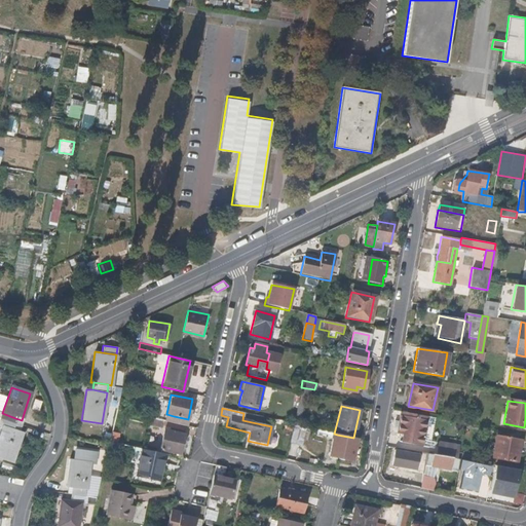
[(426,415),(400,411),(396,433),(401,434),(400,442),(421,446),(426,415)]
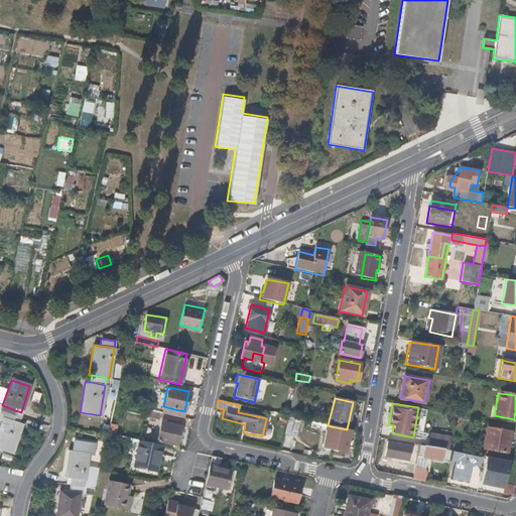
[(1,411),(13,415),(15,410),(2,405),(1,411)]
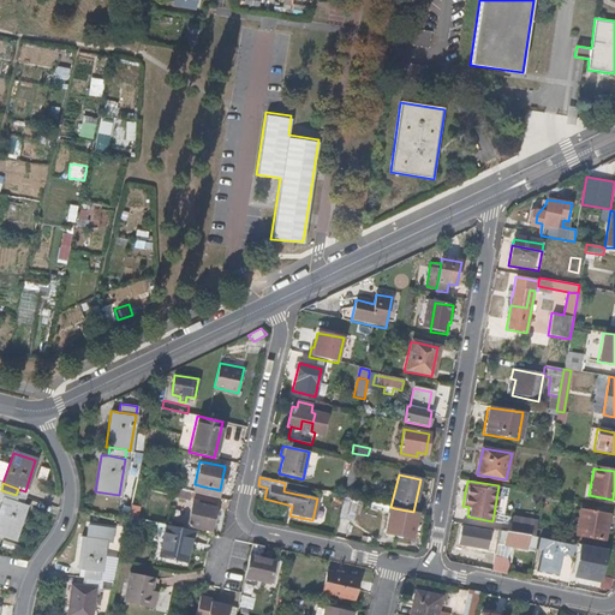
[(189,499),(191,490),(174,487),(173,495),(189,499)]
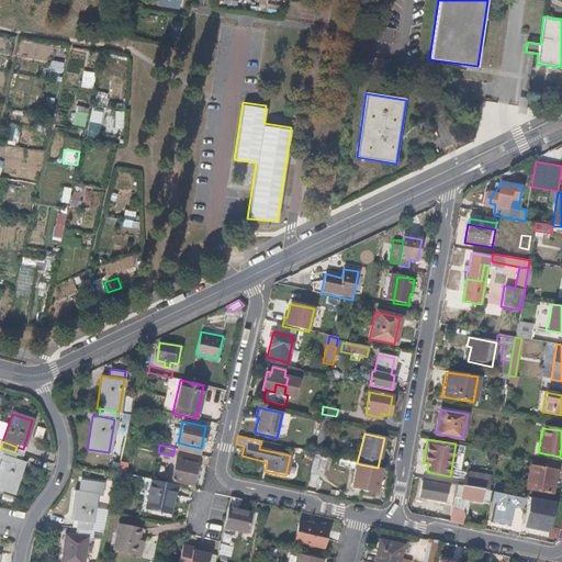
[(184,451),(200,454),(201,448),(186,445),(184,451)]
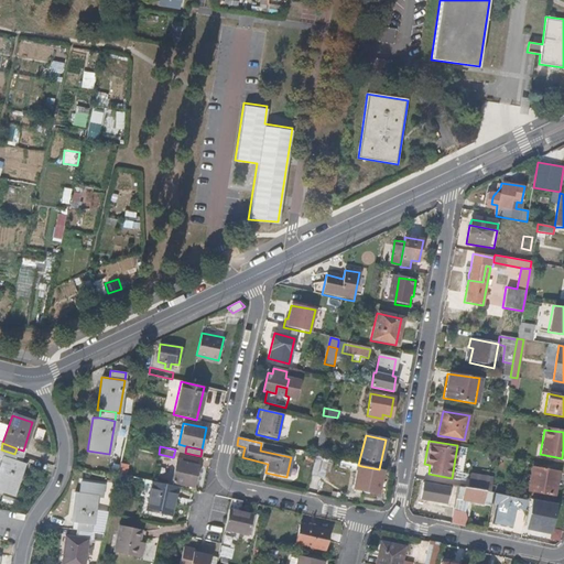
[(11,462),(14,454),(1,449),(0,451),(0,457),(2,459),(11,462)]
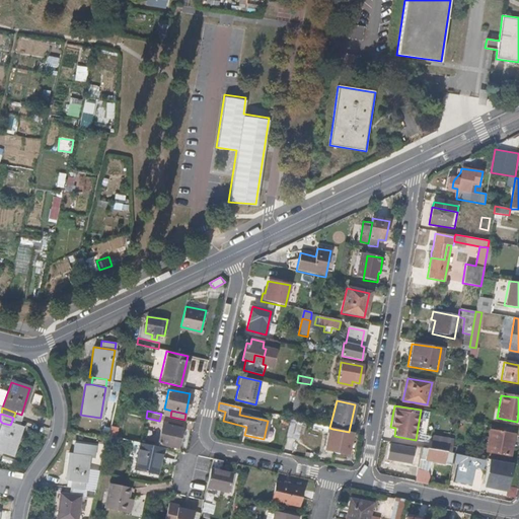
[(302,423),(291,421),(287,438),(298,440),(302,423)]
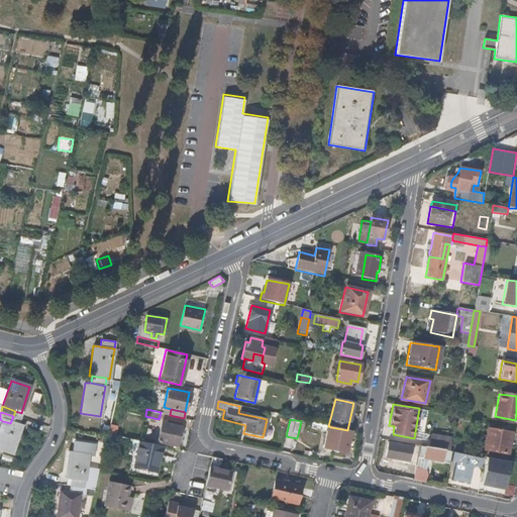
[(21,427),(10,423),(2,421),(0,427),(0,450),(11,455),(21,427)]
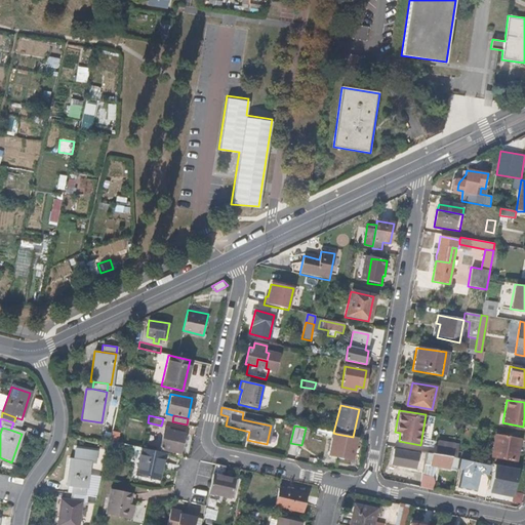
[(184,433),(180,433),(164,429),(160,448),(179,453),(184,433)]
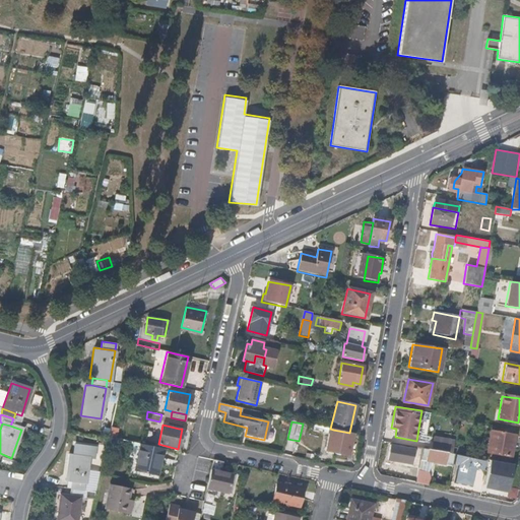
[(111,427),(109,437),(116,439),(118,428),(111,427)]
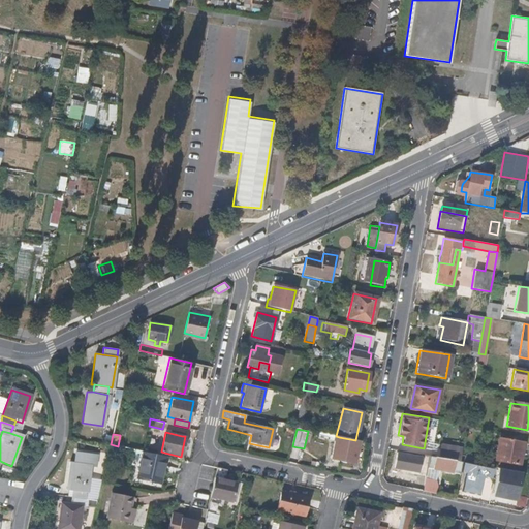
[(353,465),(359,441),(355,440),(339,437),(336,436),(335,436),(332,455),(339,456),(338,462),(353,465)]
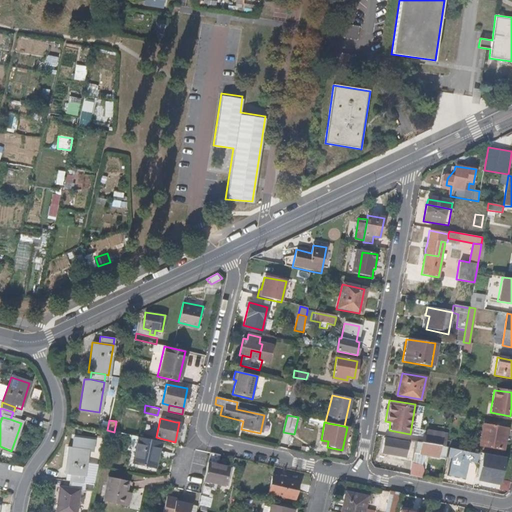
[(504,427),(483,423),(479,446),(502,450),(504,441),(502,441),(504,427)]
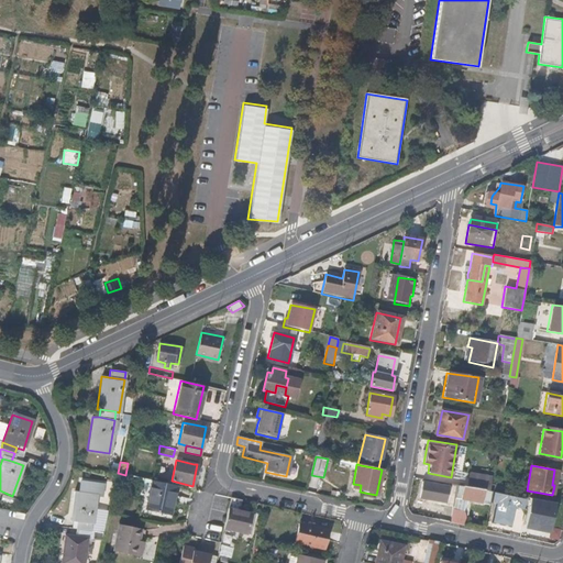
[(168,516),(175,485),(150,479),(143,509),(168,516)]
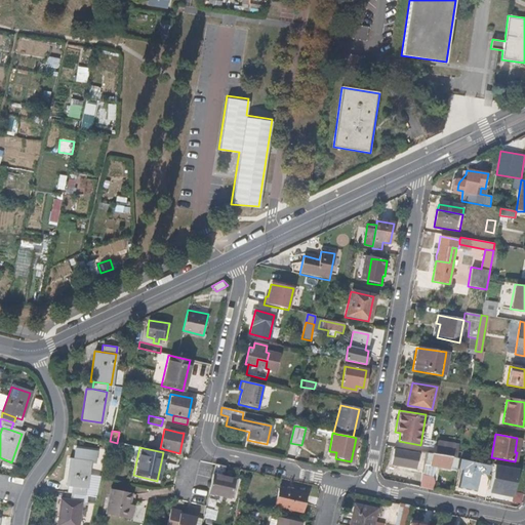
[(72,486),(71,492),(85,494),(90,460),(95,461),(97,451),(91,450),(88,450),(77,448),(76,458),(72,458),(68,485),(72,486)]
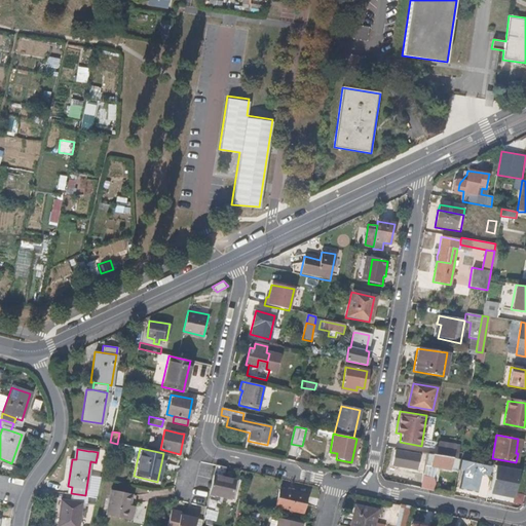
[(417,464),(419,455),(393,451),(391,464),(423,472),(424,465),(417,464)]
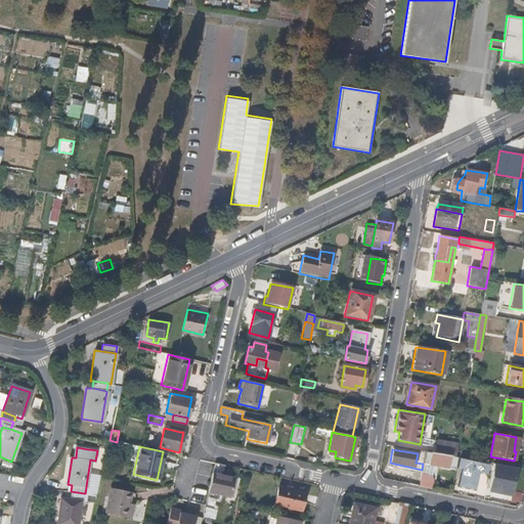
[(445,454),(418,450),(418,453),(416,463),(423,464),(454,470),(455,459),(456,456),(454,456),(445,454)]
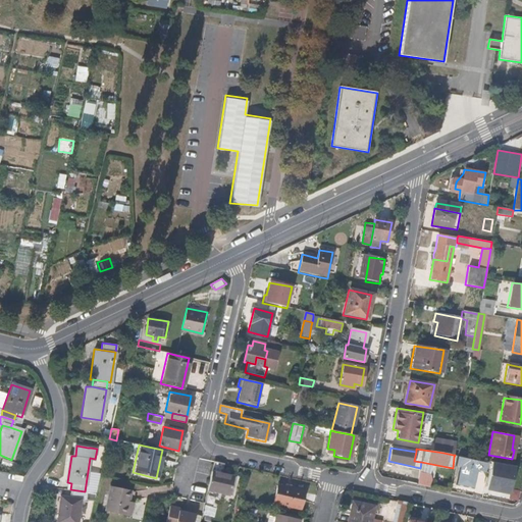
[(454,457),(453,468),(458,469),(455,486),(472,489),(475,472),(483,473),(485,463),(454,457)]
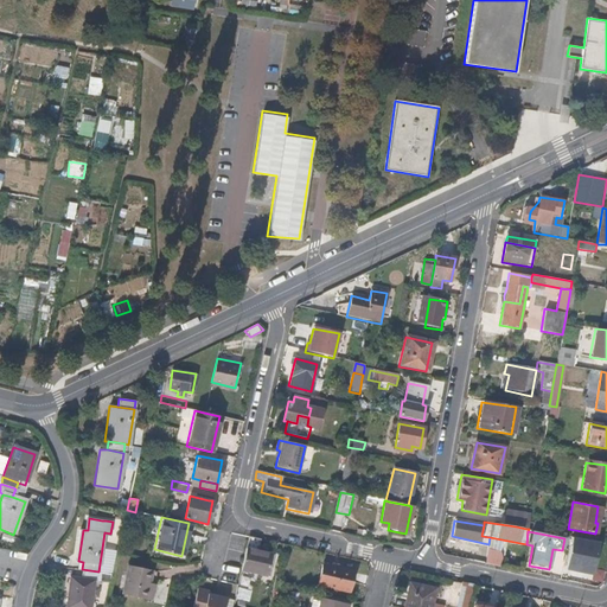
[(260,540),(248,536),(244,551),(241,568),(240,570),(269,577),(274,554),(257,550),(260,540)]
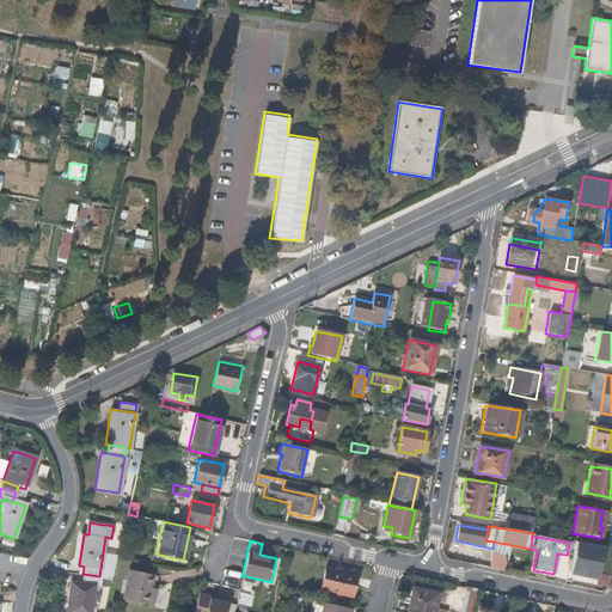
[(603,546),(576,542),(570,574),(582,576),(597,579),(598,573),(603,546)]
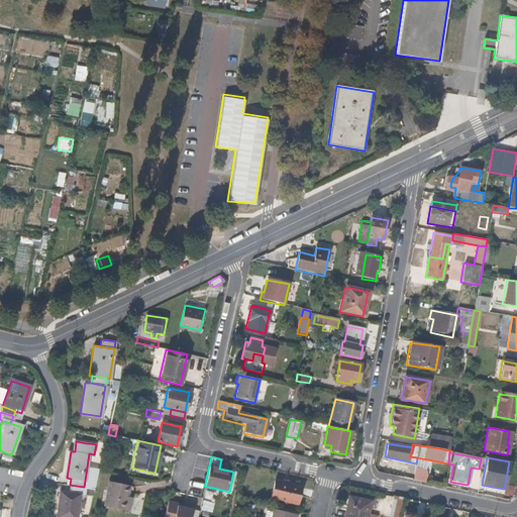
[(415,468),(413,480),(425,483),(426,478),(426,477),(426,476),(424,470),(415,468)]
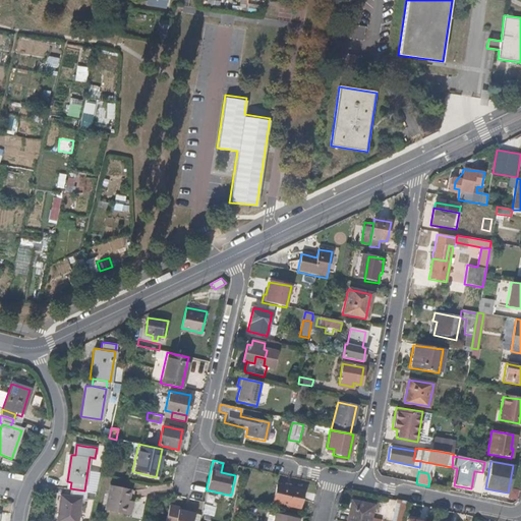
[(303,490),(289,487),(284,485),(277,484),(273,502),(298,508),(303,490)]
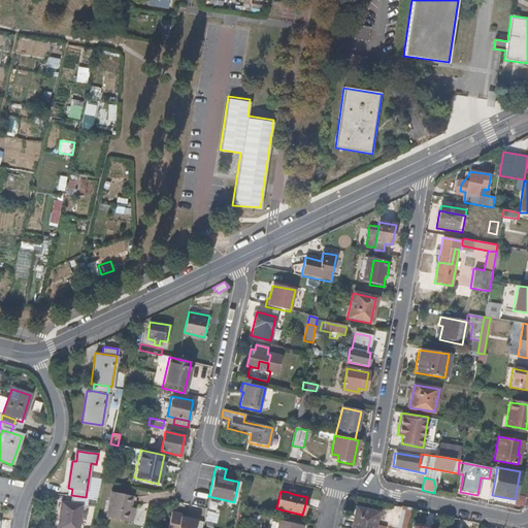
[(126,525),(129,510),(132,497),(111,492),(105,520),(126,525)]
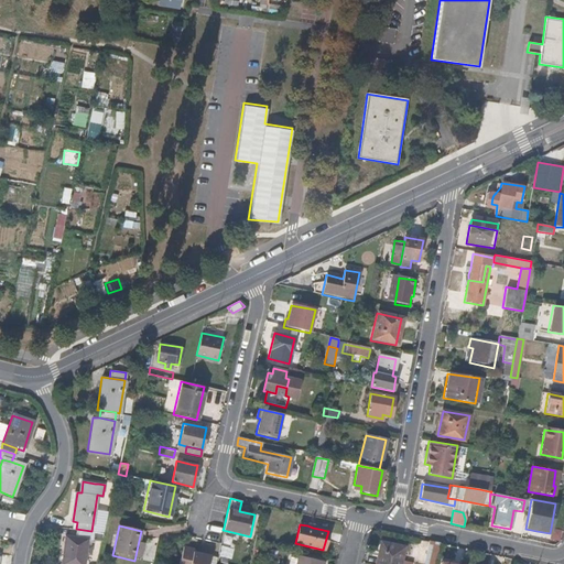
[(560,530),(551,528),(550,533),(549,539),(557,541),(560,530)]
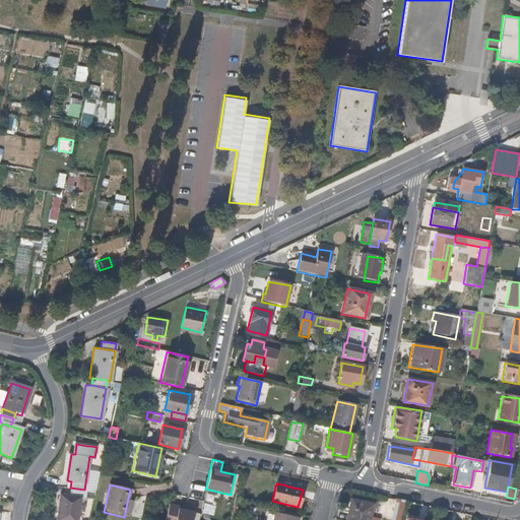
[(84,490),(70,488),(69,496),(79,497),(83,498),(84,490)]
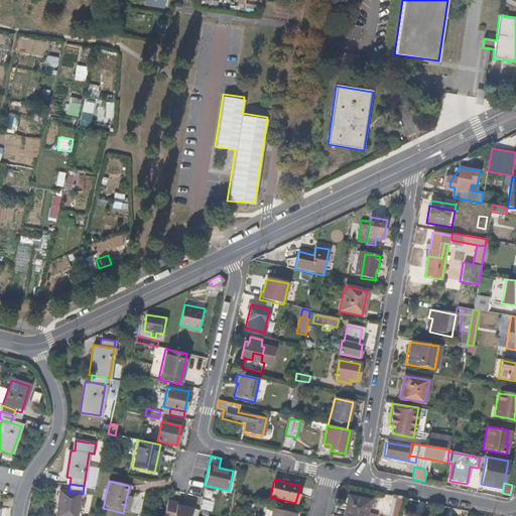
[(75,515),(79,493),(69,492),(59,491),(55,515),(75,515)]
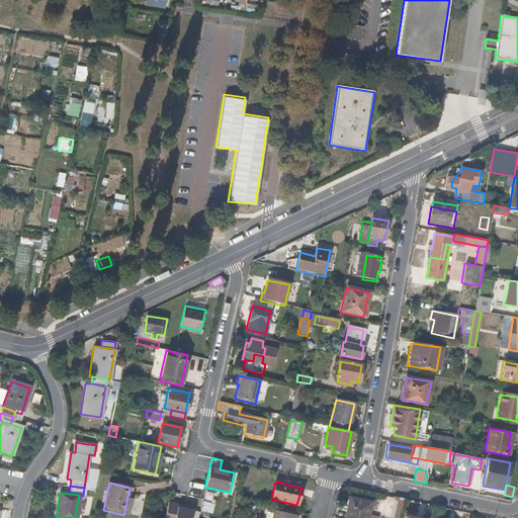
[(399,517),(403,499),(394,497),(389,517),(399,517)]
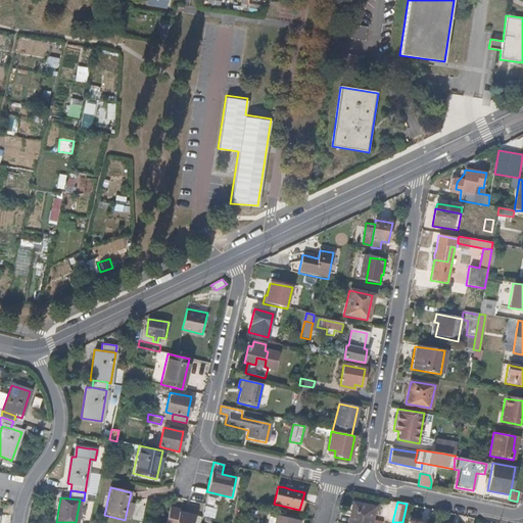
[(348,522),(370,522),(374,508),(353,503),(348,522)]
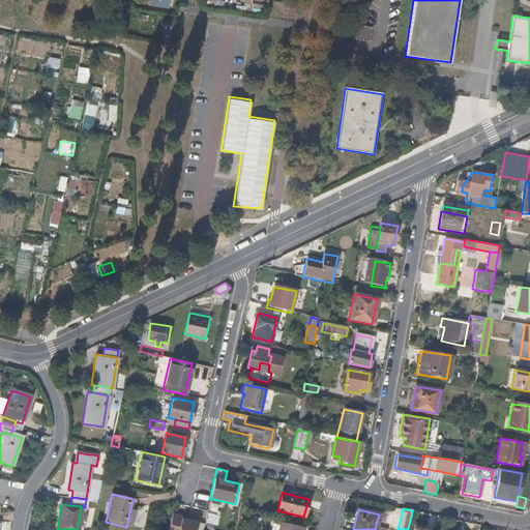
[(172,512),(167,529),(195,529),(197,521),(187,519),(187,517),(172,512)]
